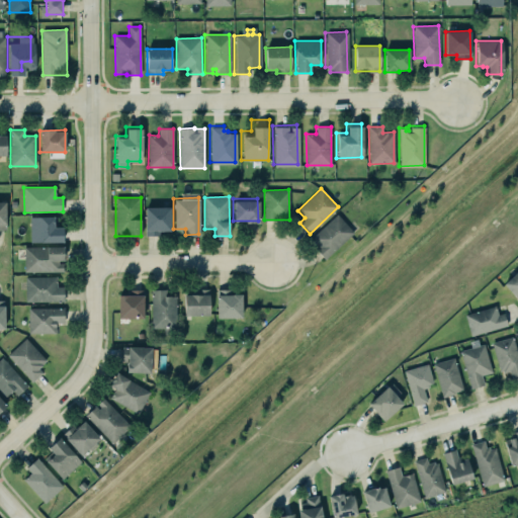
[(144,205),(144,234),(159,234),(159,229),(169,229),(168,205),(144,205)]
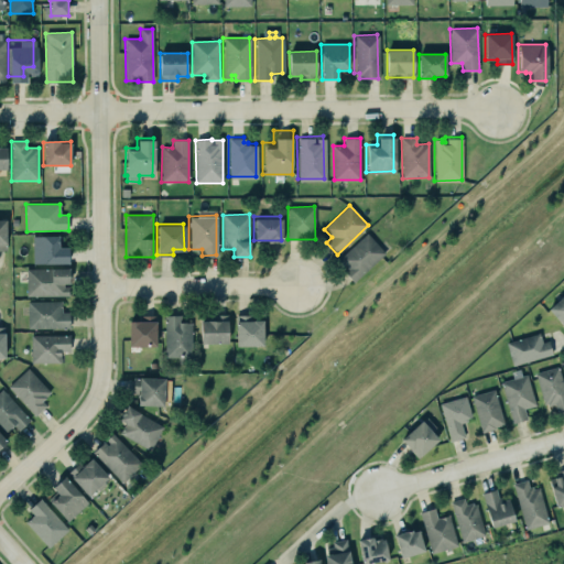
[(335,259),(366,230),(384,251),(351,280),(343,269),(346,266),(344,263),(340,266),(335,259)]
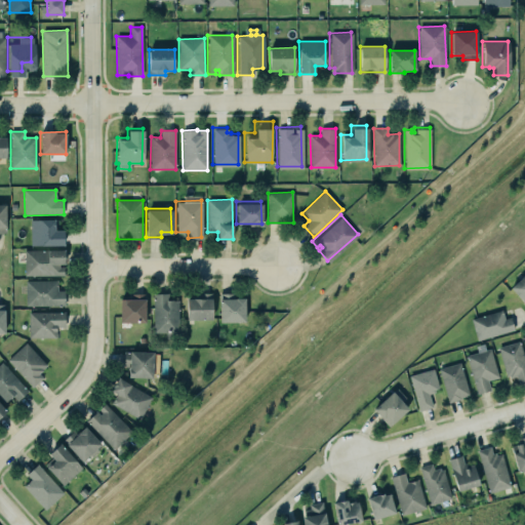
[(64,246),(64,230),(55,230),(55,219),(31,219),(30,245),(64,246)]
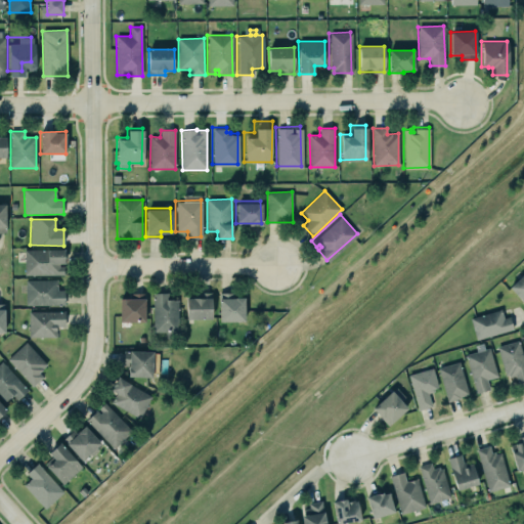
[(62,249),(23,249),(23,274),(62,274),(62,266),(59,266),(57,266),(57,264),(62,264),(62,249)]
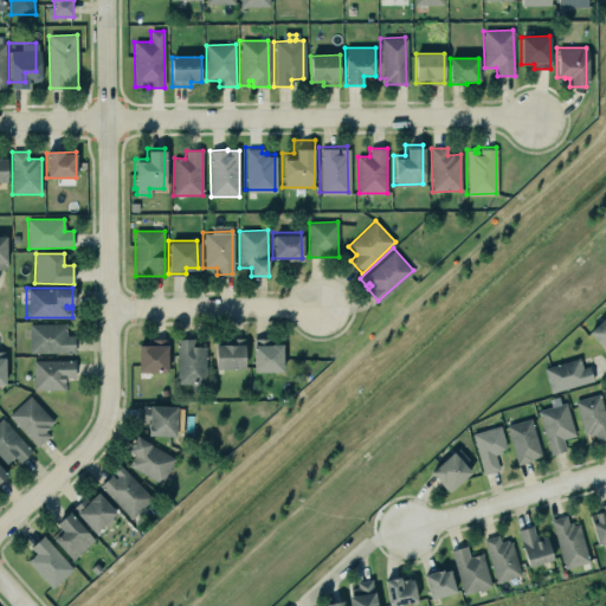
[(30,354),(75,353),(75,335),(66,335),(66,324),(30,324),(30,354)]
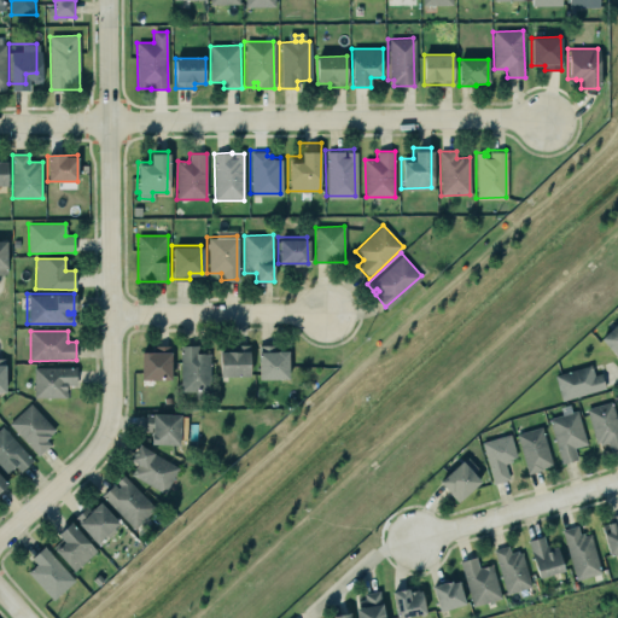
[(180,391),(209,392),(210,354),(198,354),(198,347),(181,345),(180,391)]
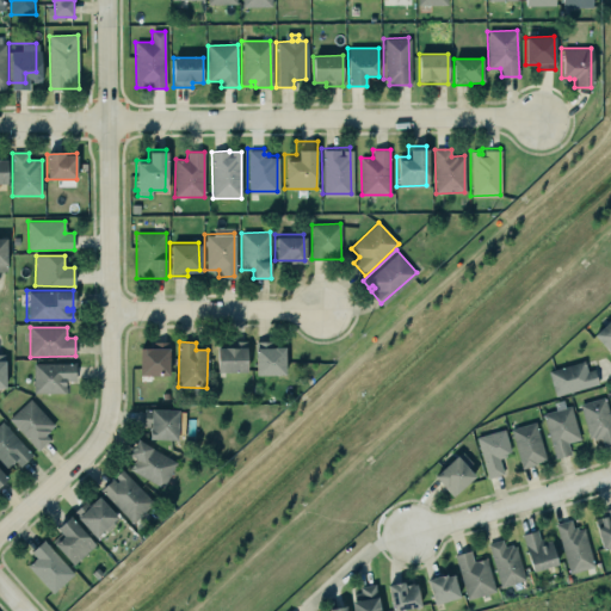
[(255,375),(285,375),(285,347),(270,347),(270,343),(255,341),(255,375)]
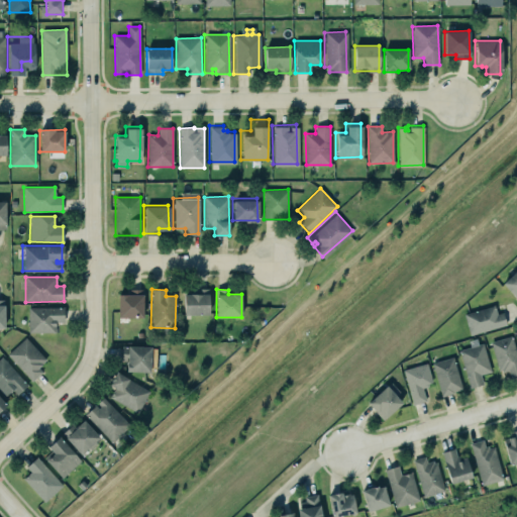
[(143,318),(142,290),(127,290),(127,295),(118,295),(118,318),(143,318)]
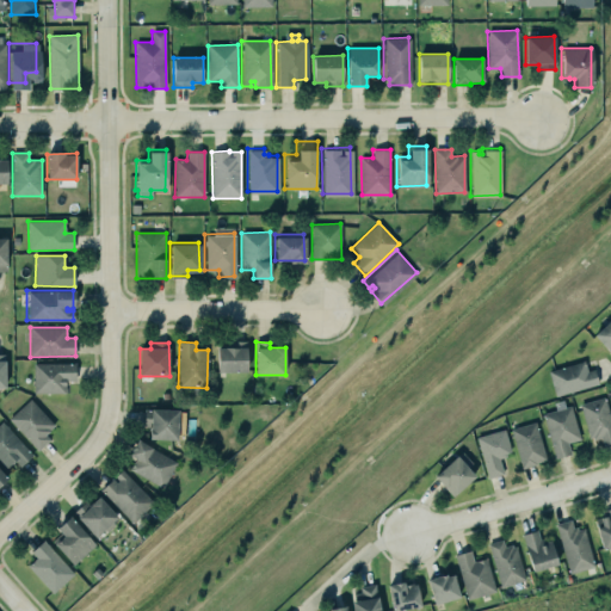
[(581,357),(585,370),(592,368),(597,381),(553,394),(545,369),(581,357)]
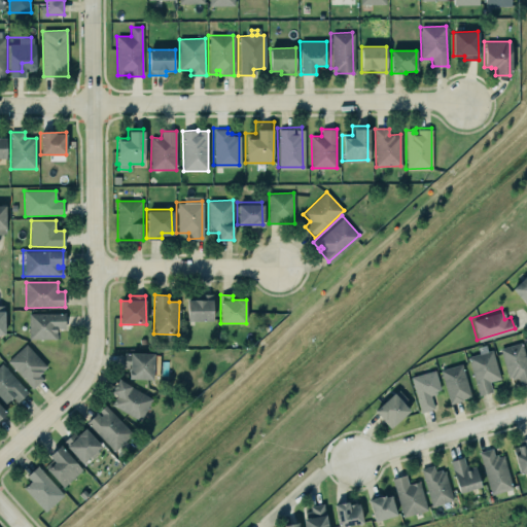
[(65,314),(29,313),(29,339),(57,340),(57,329),(65,329),(65,314)]
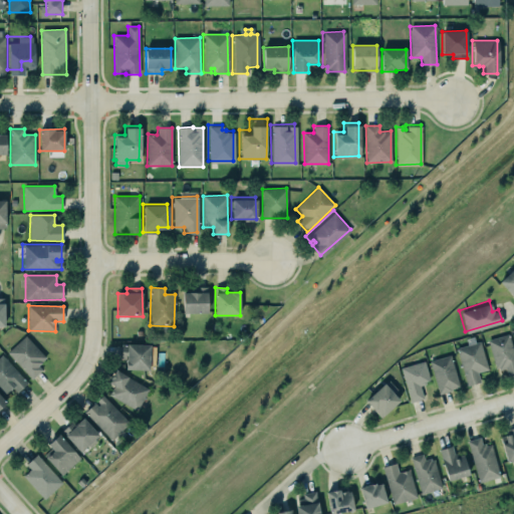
[(488,339),(496,370),(505,367),(507,374),(513,371),(513,352),(509,334),(488,339)]
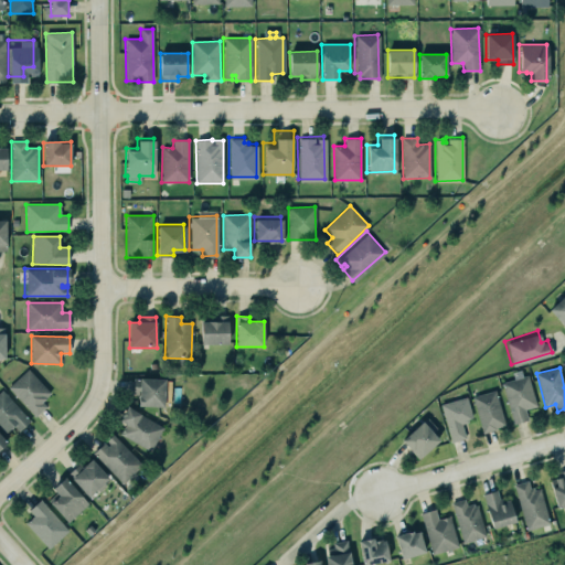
[(8,387),(35,417),(48,405),(43,401),(51,393),(28,369),(8,387)]
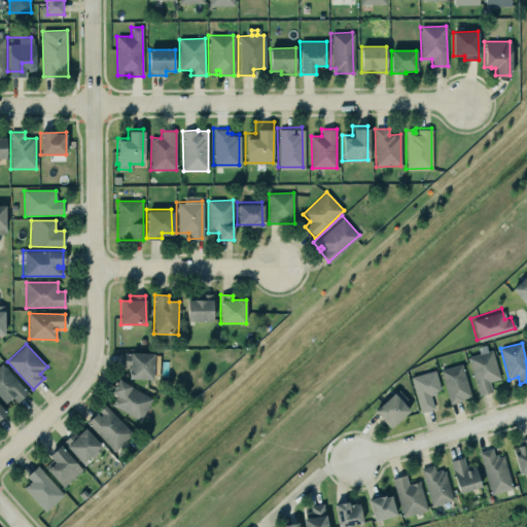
[(478,395),(493,392),(490,382),(500,379),(493,350),(468,356),(478,395)]
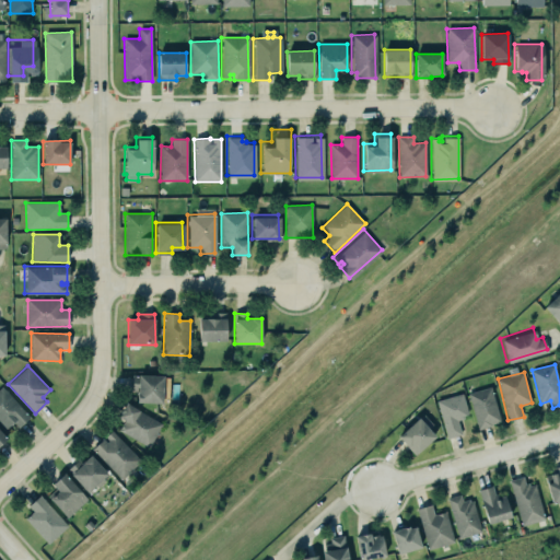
[(130,373),(129,389),(137,391),(136,399),(160,400),(161,374),(130,373)]
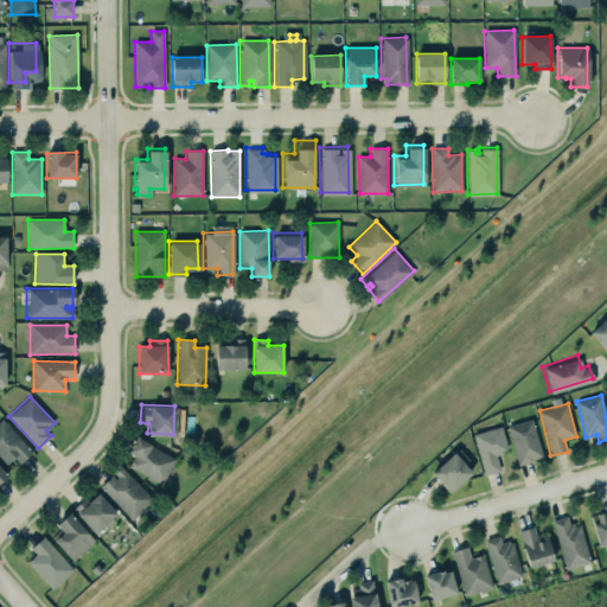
[(0,458),(7,465),(14,458),(20,465),(33,452),(2,419),(0,420),(0,458)]
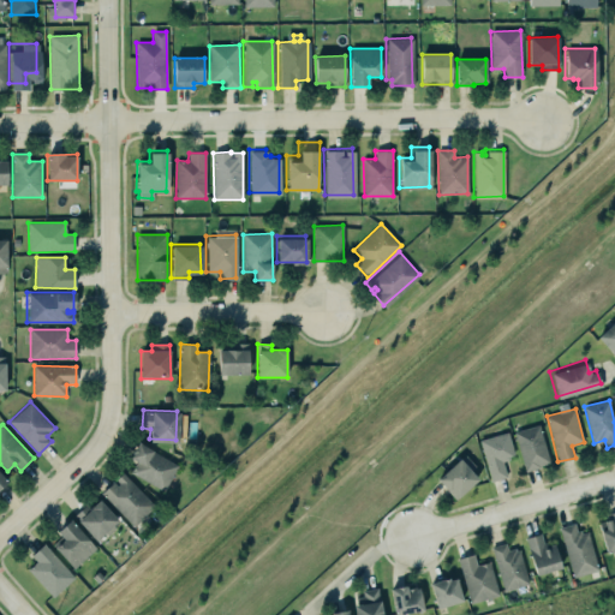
[(523,470),(548,466),(542,427),(517,430),(523,470)]
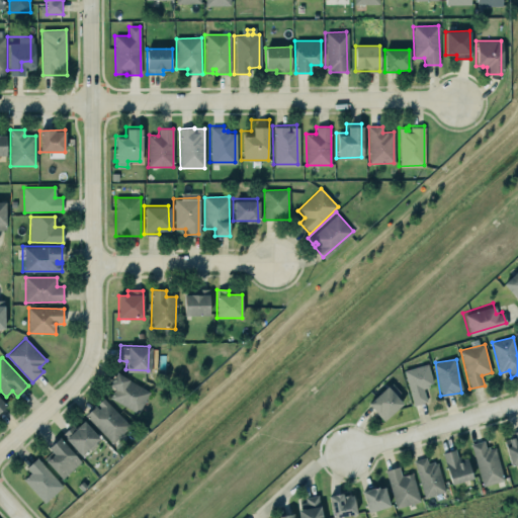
[(402,369),(427,361),(433,381),(427,383),(428,385),(421,387),(425,400),(412,404),(402,369)]
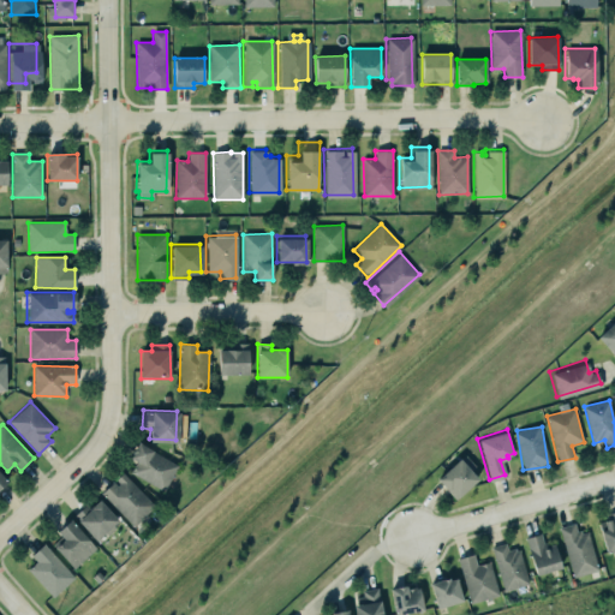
[(136,461),(131,475),(166,490),(178,461),(136,445),(130,459),(136,461)]
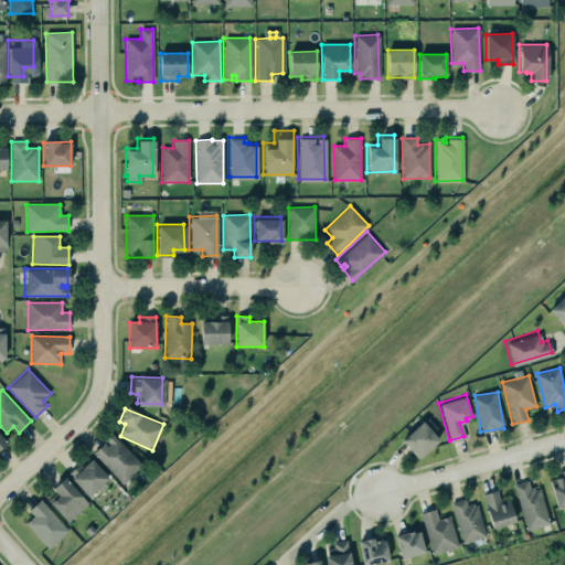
[(439,440),(433,434),(437,429),(427,417),(402,440),(418,459),(439,440)]
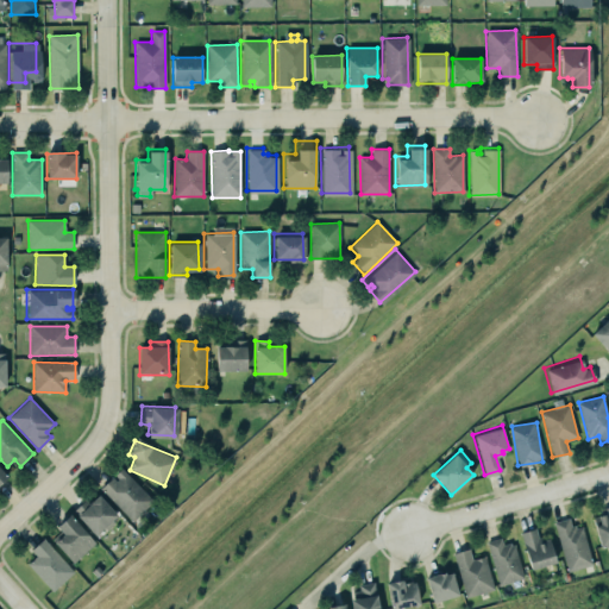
[(120,466),(152,500),(130,520),(98,487),(110,475),(114,479),(115,477),(112,473),(120,466)]
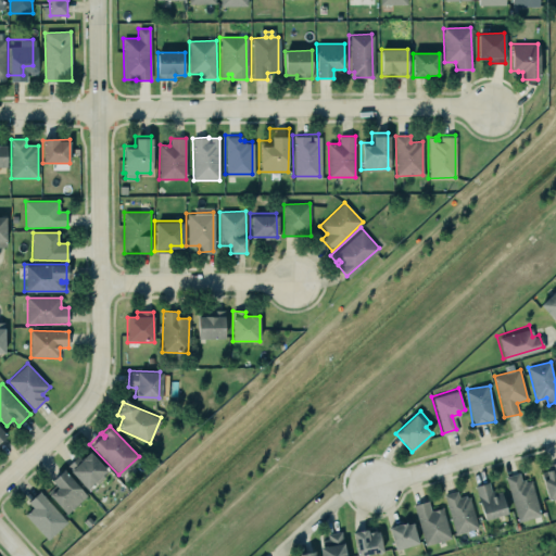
[(88,490),(109,472),(89,452),(83,458),(79,455),(66,467),(88,490)]
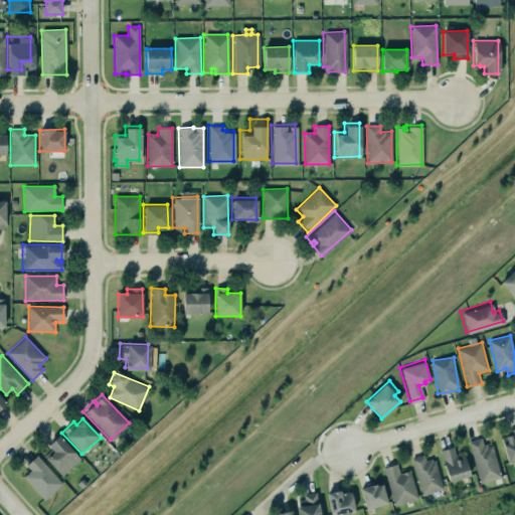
[(507,461),(514,458),(514,425),(508,428),(509,433),(504,434),(506,442),(502,443),(507,461)]
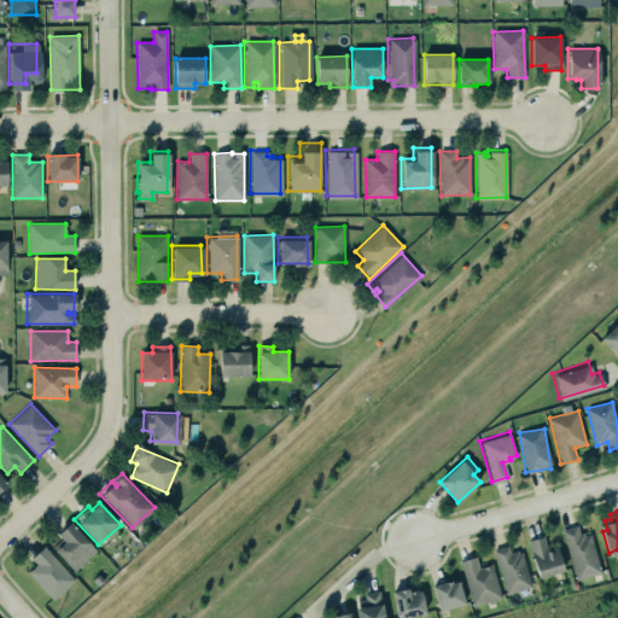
[(64,542),(54,551),(74,572),(97,552),(70,523),(57,535),(64,542)]
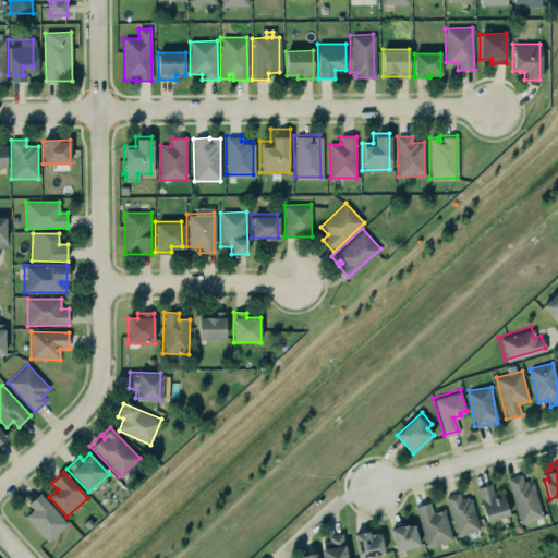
[(505,476),(519,523),(542,516),(531,481),(526,483),(525,480),(522,481),(520,472),(505,476)]
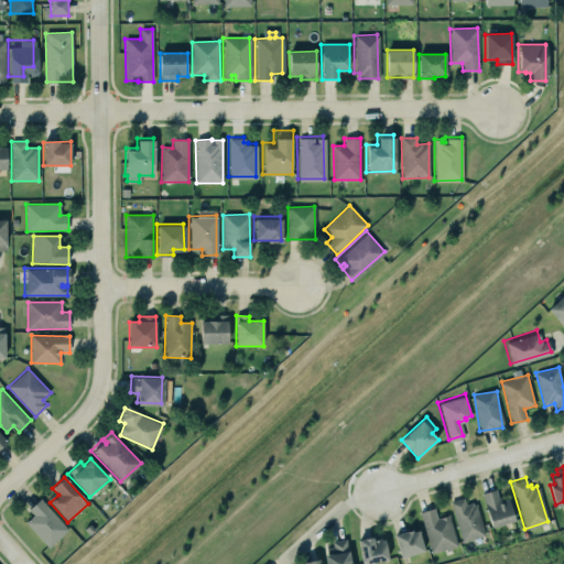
[(509,499),(499,501),(496,489),(483,494),(491,528),(514,521),(509,499)]
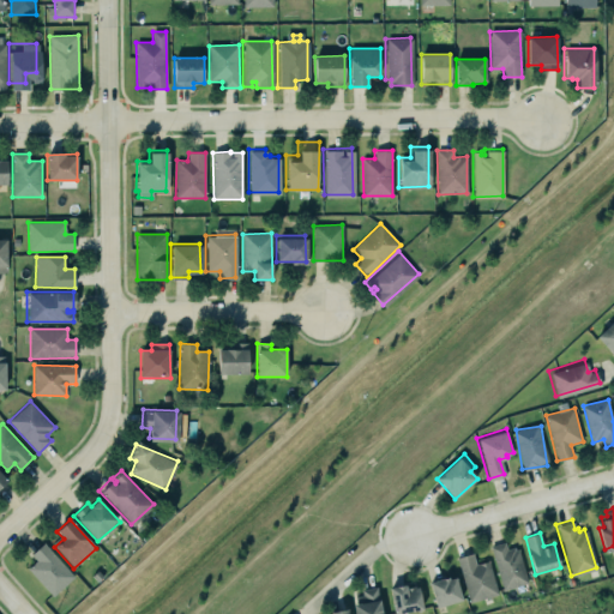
[(491,547),(504,590),(528,583),(518,549),(515,549),(515,547),(507,549),(505,542),(491,547)]
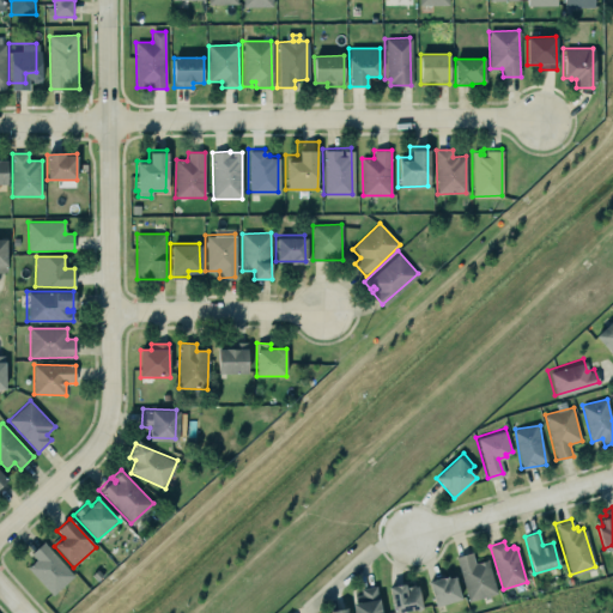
[(74,575),(43,542),(31,554),(36,560),(28,569),(53,595),(74,575)]
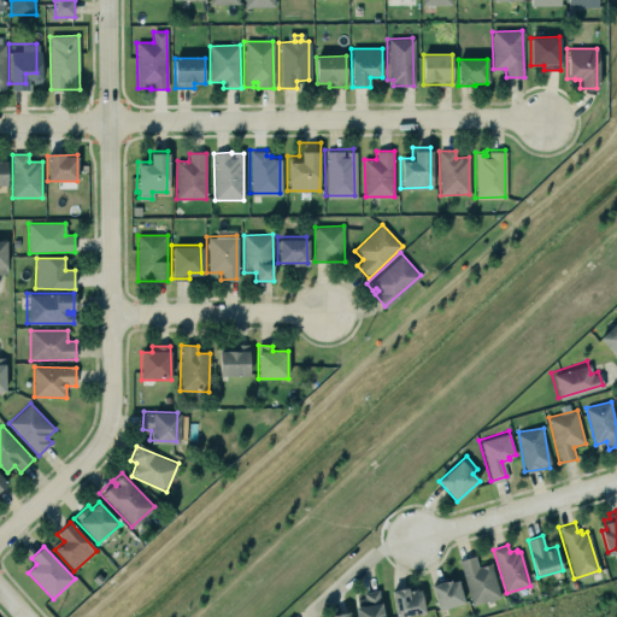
[(457,559),(465,556),(472,554),(476,566),(489,562),(499,595),(471,604),(457,559)]
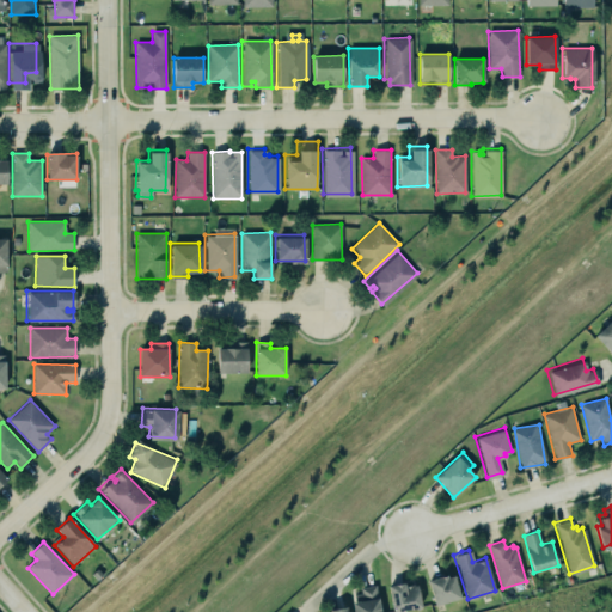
[(426,579),(445,573),(445,575),(452,573),(459,595),(433,604),(426,579)]
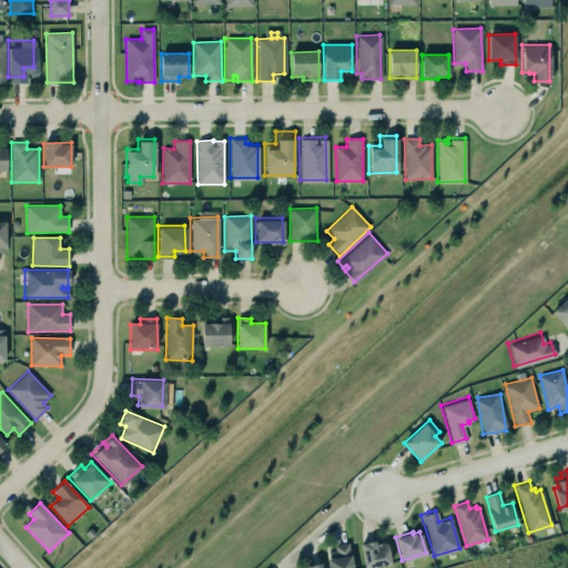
[(358,541),(363,566),(389,561),(386,540),(382,541),(382,540),(374,541),(373,538),(358,541)]
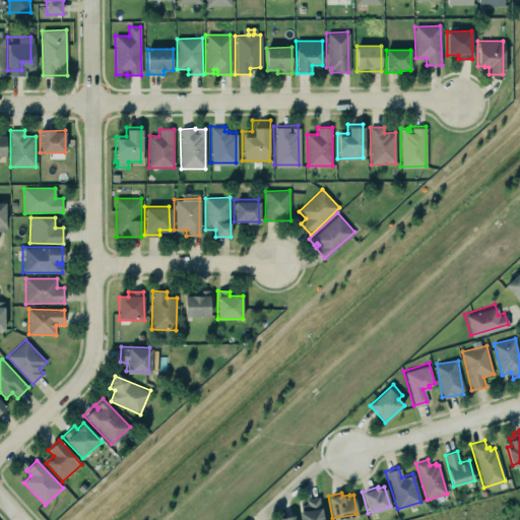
[(298,503),(301,519),(323,519),(320,499),(298,503)]
